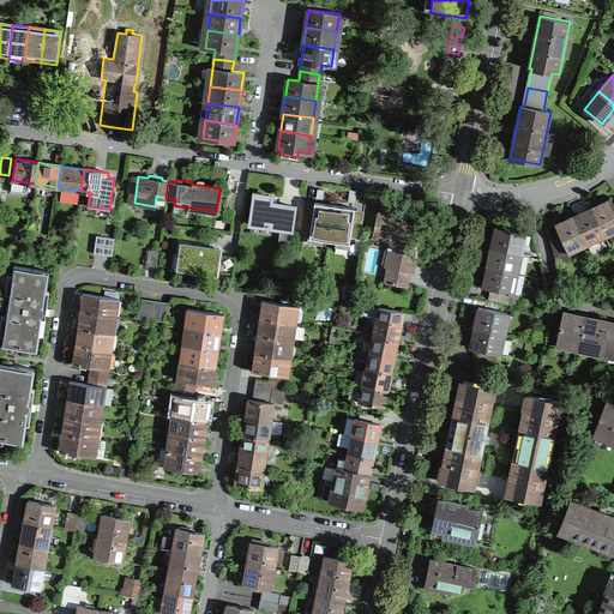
[(228,191),(226,209),(234,210),(236,192),(228,191)]
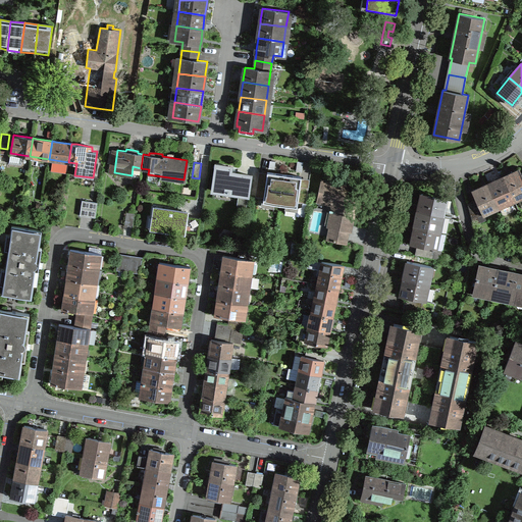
[(216,164),(212,190),(248,195),(251,175),(241,173),(230,172),(231,166),(216,164)]
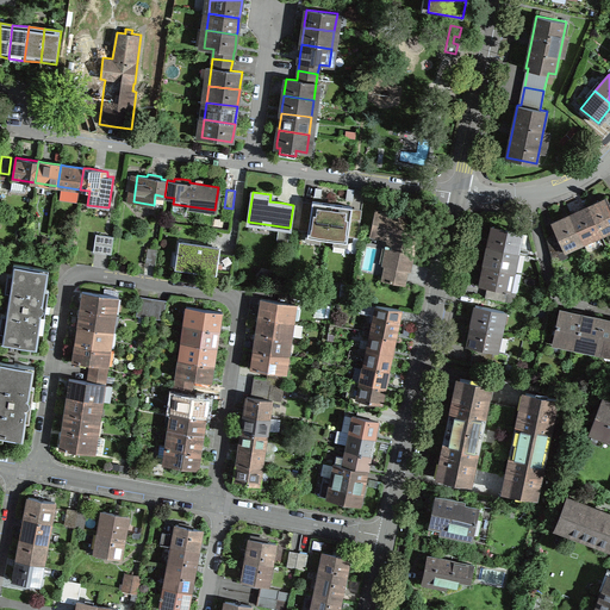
[(609,204),(608,198),(591,205),(589,206),(601,232),(609,228),(609,204)]
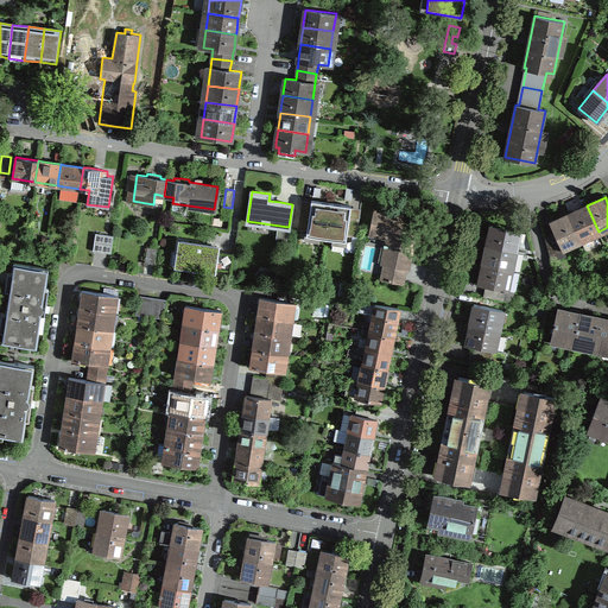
[(308,229),(306,235),(327,238),(331,203),(311,200),(310,206),(310,211),(301,210),(297,228),(308,229)]
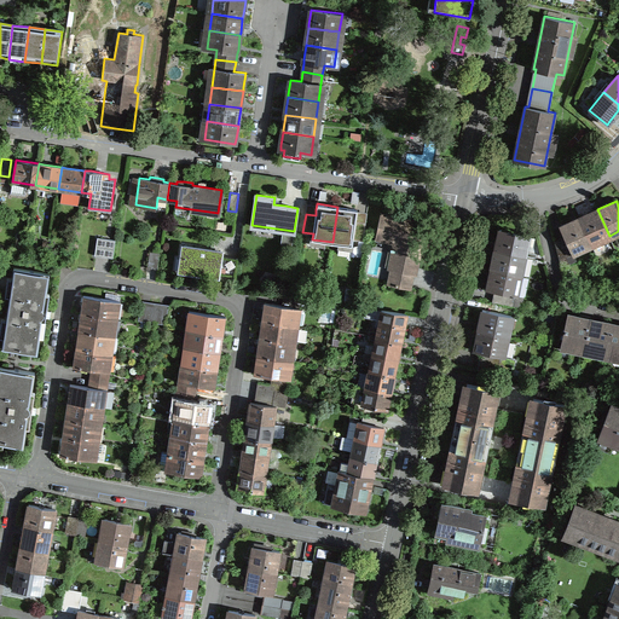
[(358,209),(337,207),(333,242),(352,246),(353,239),(363,241),(365,223),(356,221),(357,215),(358,209)]
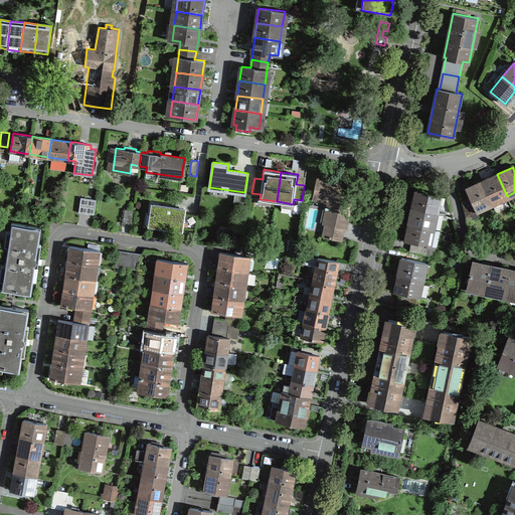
[(507,196),(497,174),(484,180),(482,181),(492,203),(507,196)]
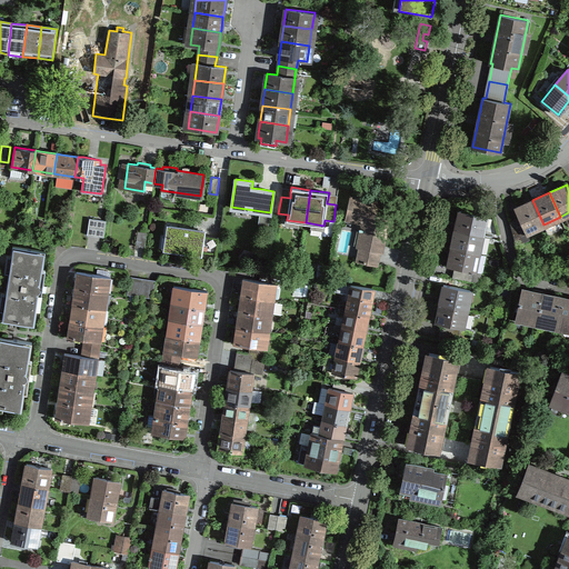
[(346,217),(365,221),(369,199),(353,196),(350,196),(346,217)]
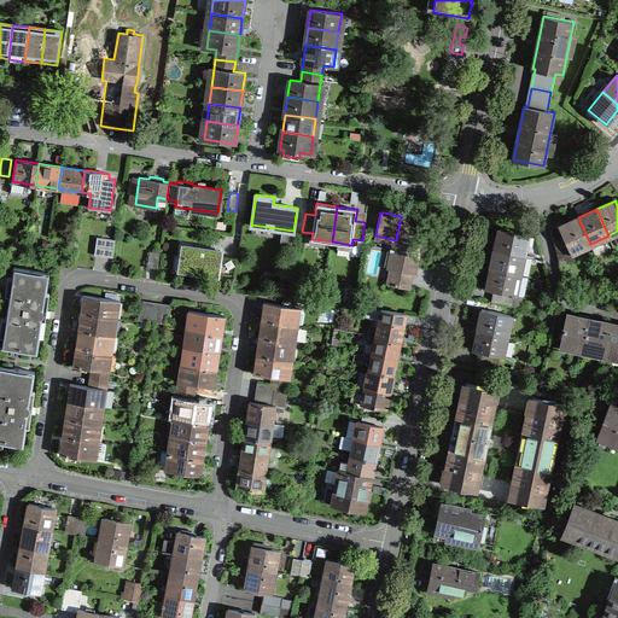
[(426,222),(401,216),(396,240),(395,249),(390,248),(390,250),(394,251),(390,269),(388,284),(408,289),(410,274),(417,275),(417,274),(415,274),(419,255),(426,222)]
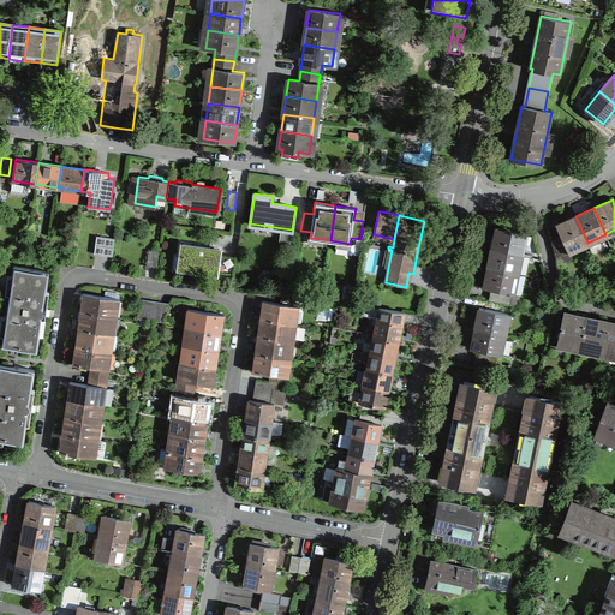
[(587,243),(575,216),(559,224),(557,225),(562,236),(551,240),(556,260),(571,254),(569,251),(587,243)]
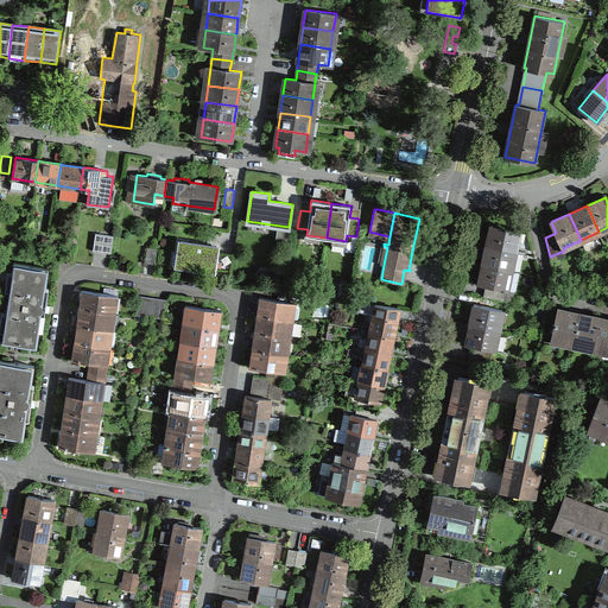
[(486,245),(514,251),(519,230),(518,230),(518,229),(517,228),(515,230),(491,225),(487,241),(486,245)]
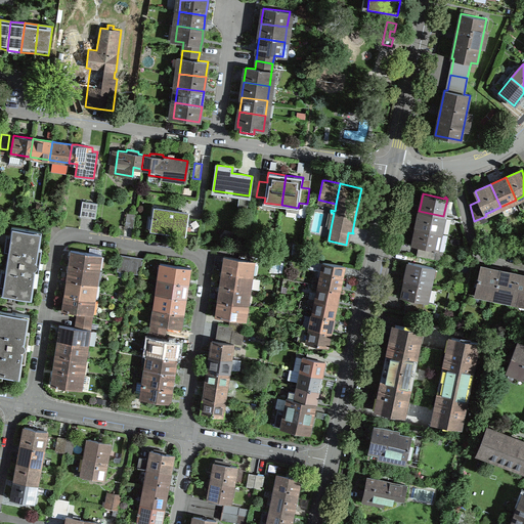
[(83,201),(80,216),(95,218),(97,203),(83,201)]
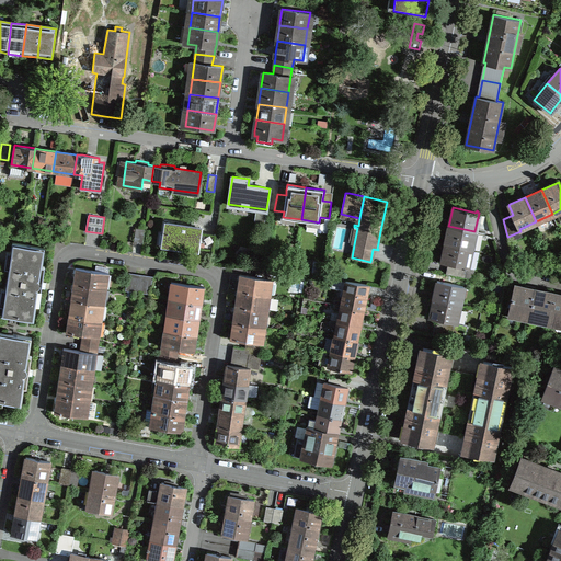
[(210,250),(209,252),(213,253),(216,233),(199,231),(201,227),(195,226),(167,222),(167,224),(169,224),(169,230),(167,229),(165,235),(168,235),(165,245),(163,244),(163,245),(197,251),(197,248),(210,250)]
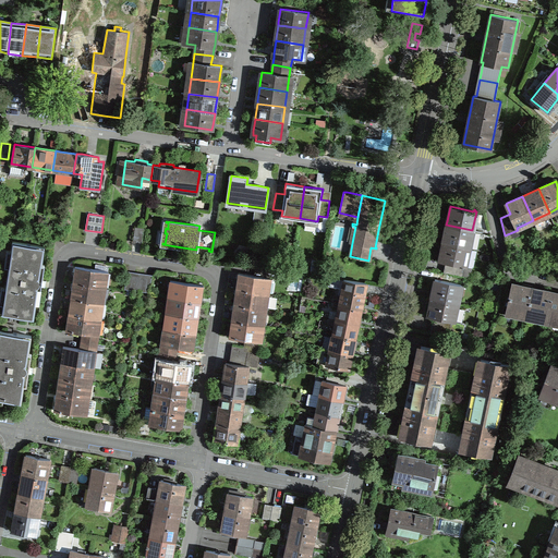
[(469,247),(472,230),(446,225),(444,238),(443,242),(469,247)]
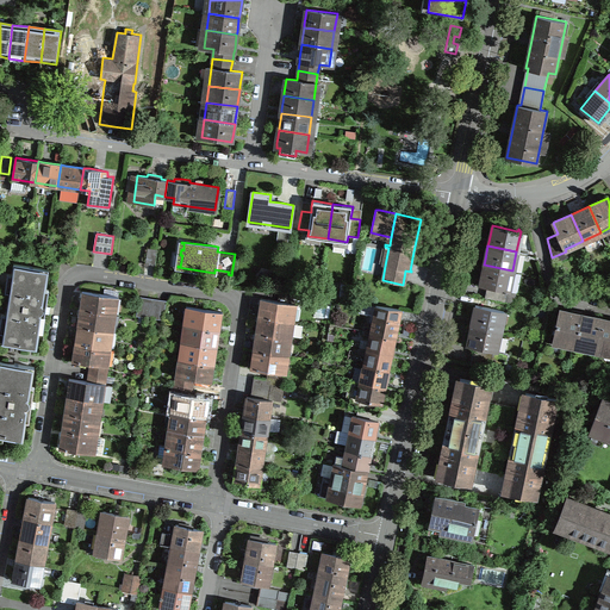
[(155,265),(157,249),(148,248),(145,263),(155,265)]
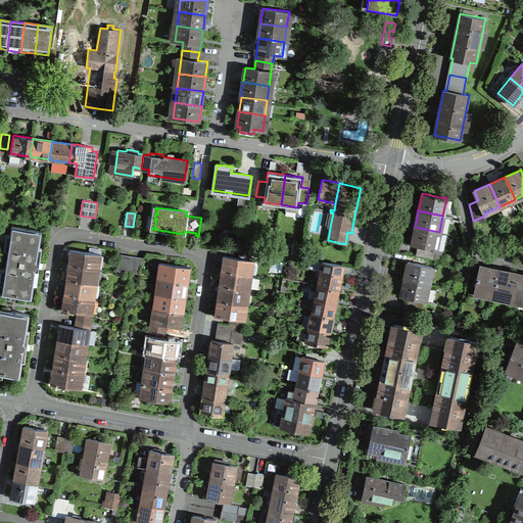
[(42,231),(11,226),(1,294),(32,299),(34,282),(37,282),(39,267),(42,248),(39,247),(42,231)]
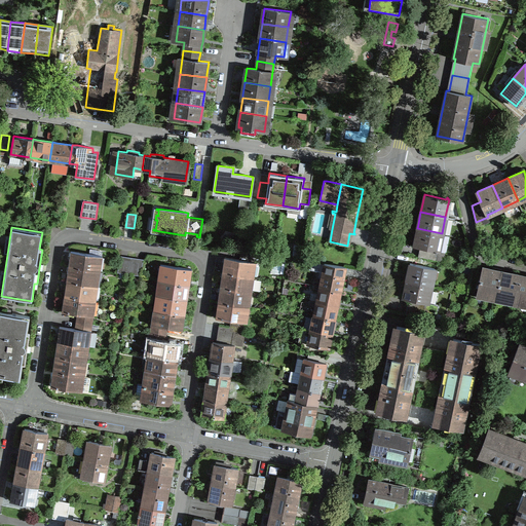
[(419,257),(436,260),(442,233),(417,228),(414,241),(414,246),(421,247),(419,257)]
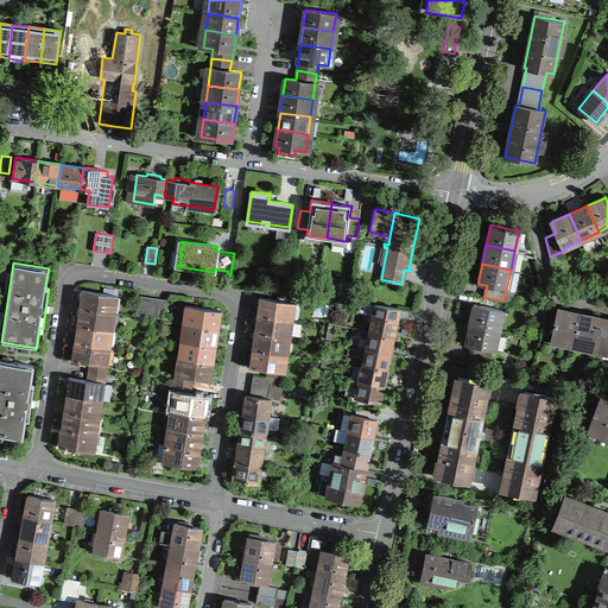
[(81,305),(80,308),(111,312),(114,295),(82,290),(82,291),(81,305)]
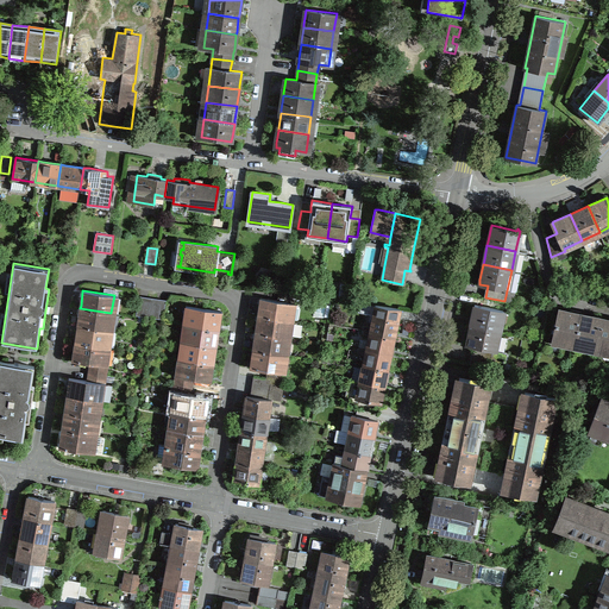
[(296,303),(297,293),(280,290),(278,300),(259,297),(259,299),(261,299),(258,313),(258,315),(289,320),(292,302),(296,303)]
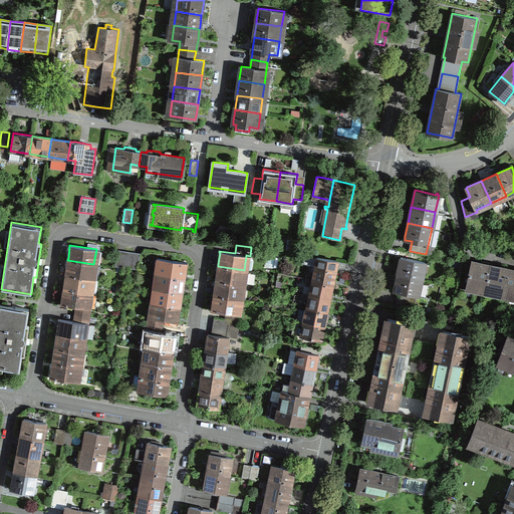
[(115,265),(122,267),(124,252),(118,252),(117,251),(115,265)]
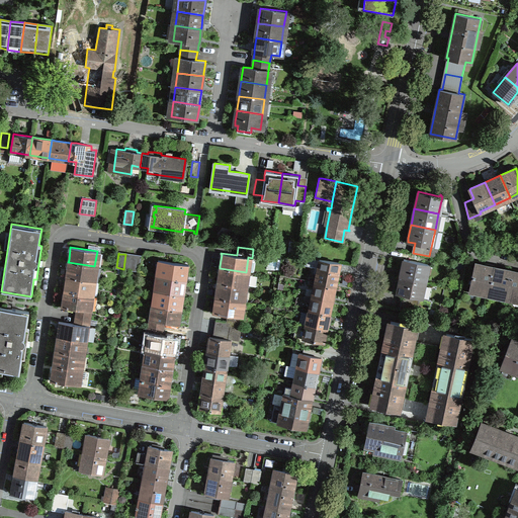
[(127,255),(125,254),(123,269),(131,270),(134,256),(127,255)]
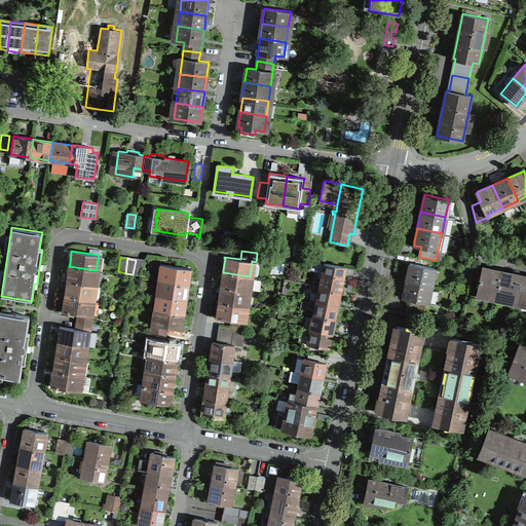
[(137,260),(136,260),(133,274),(141,275),(143,261),(137,260)]
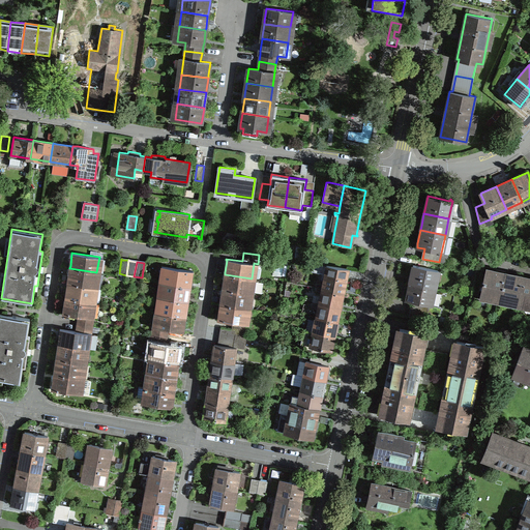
[(348,268),(326,265),(322,288),(344,293),(345,289),(347,277),(348,268)]
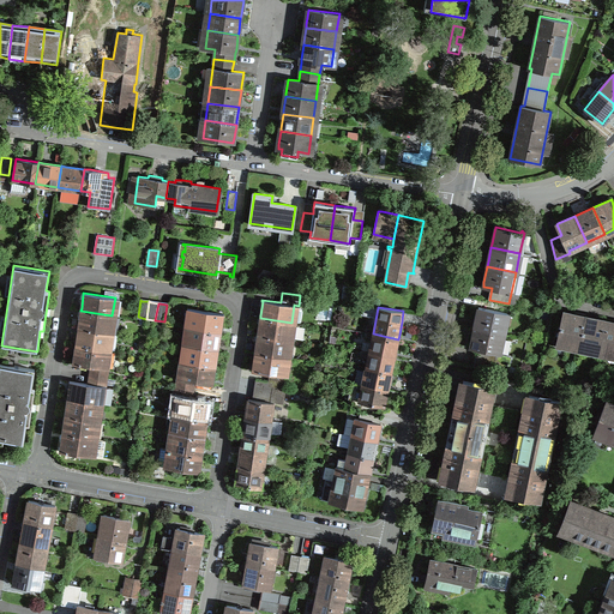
[(475,323),(474,327),(503,333),(507,313),(479,307),(475,323)]
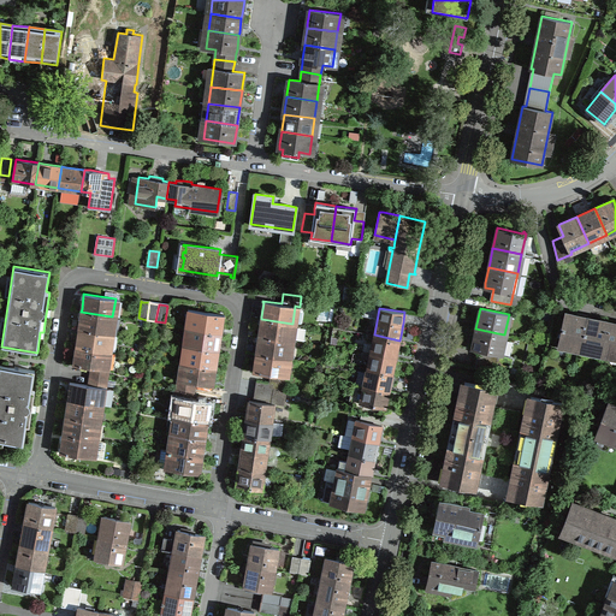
[(193,311),(190,329),(221,333),(221,329),(224,317),(225,315),(193,311)]
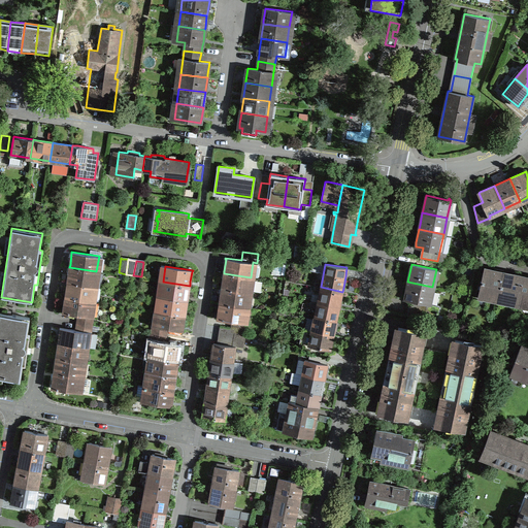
[(68,279),(67,283),(94,286),(96,271),(69,267),(68,279)]
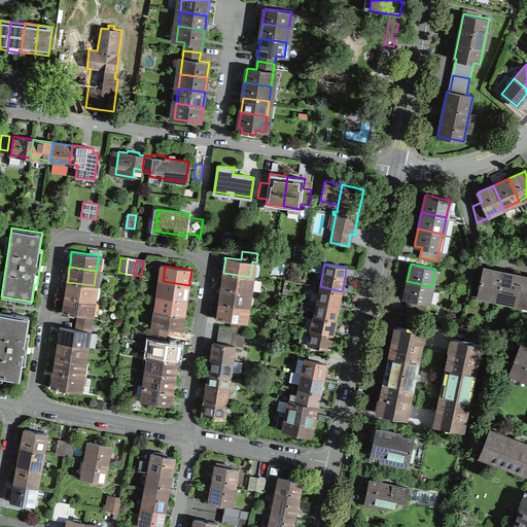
[(484,268),(478,294),(497,299),(502,272),(488,269),(484,268)]
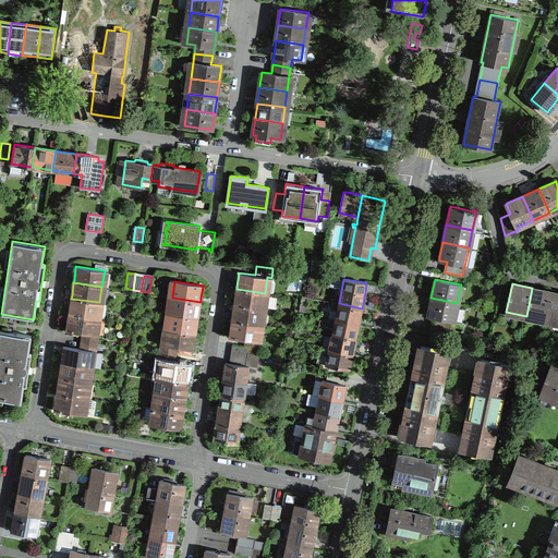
[(532,288),(526,316),(545,320),(552,292),(536,289),(532,288)]
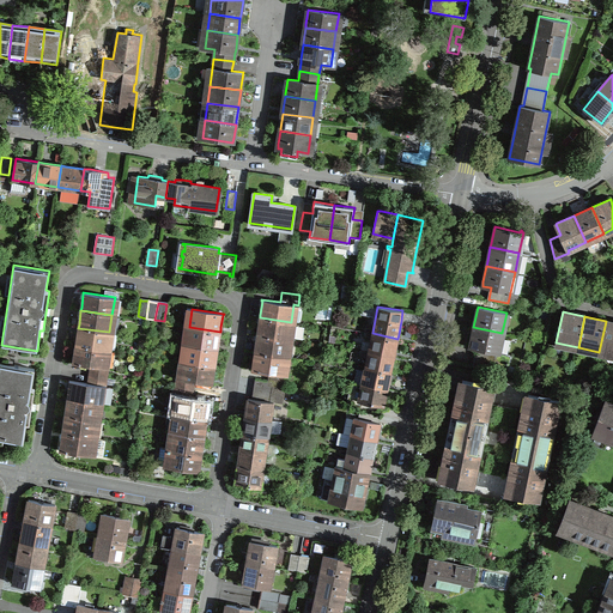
[(291,322),(260,317),(258,332),(258,334),(289,339),(291,322)]
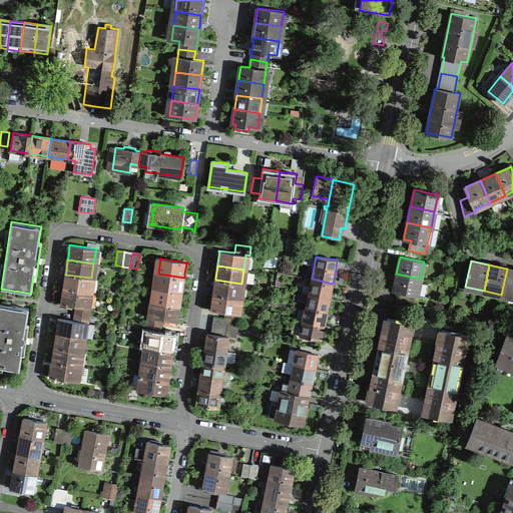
[(507,269),(501,295),(512,296),(512,269),(511,269),(507,269)]
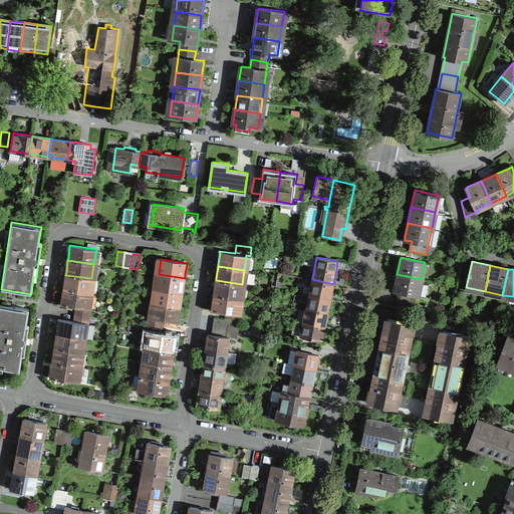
[(157,288),(182,292),(183,289),(185,278),(159,274),(157,288)]
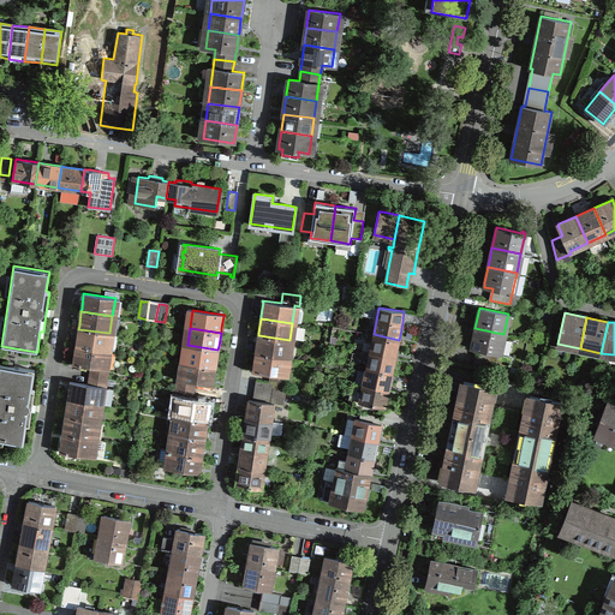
[(538,380),(539,371),(511,365),(513,357),(500,353),(503,334),(475,328),(472,344),(471,347),(478,350),(475,366),(538,380)]
